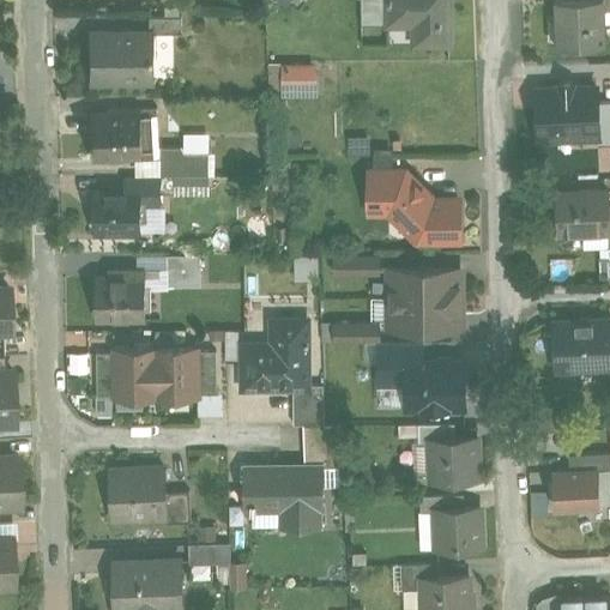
[(360,0),(360,26),(384,26),(382,0),(360,0)]
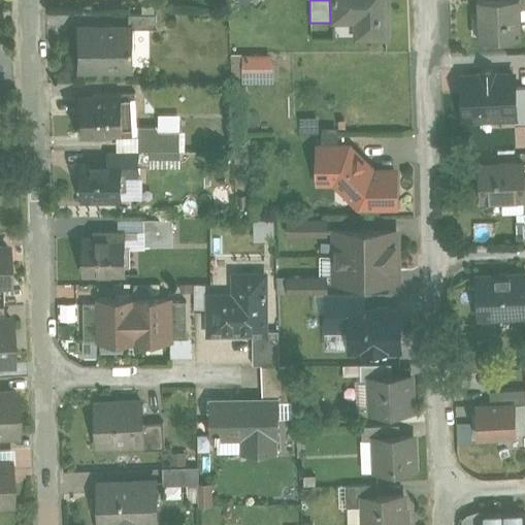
[(329,0),(330,23),(355,23),(355,39),(386,39),(385,0),(329,0)]
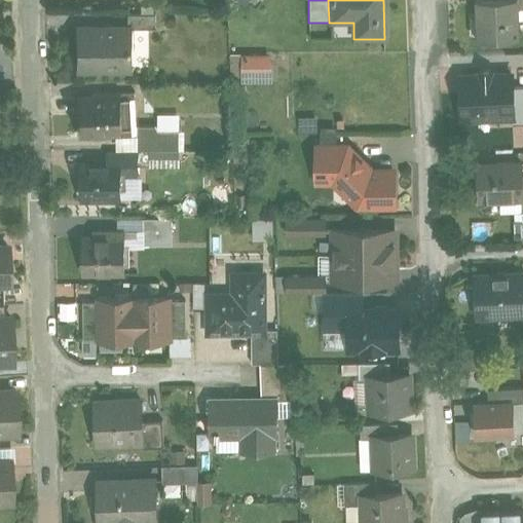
[(515,0),(476,1),(476,40),(516,40),(515,0)]
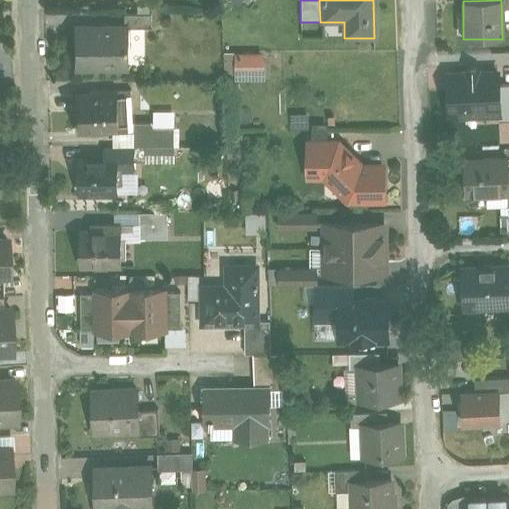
[(150,16),(124,16),(124,28),(128,28),(128,29),(150,29),(150,16)]
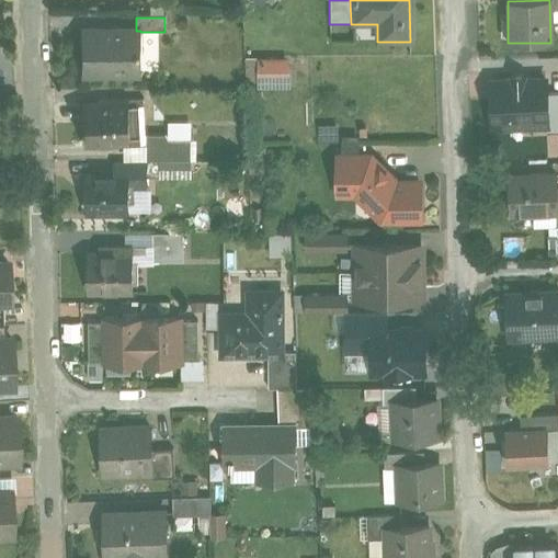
[(136,31),(79,31),(80,77),(140,77),(140,32),(140,31),(136,31)]
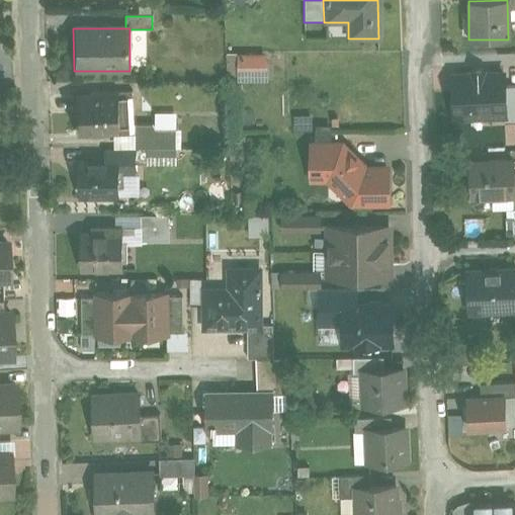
[(229,56),(230,84),(260,82),(259,54),(229,56)]
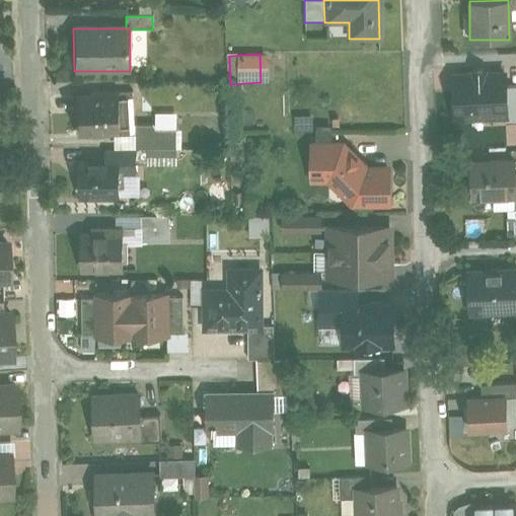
[(500,144),(515,143),(515,86),(500,87),(499,71),(438,74),(441,146),(480,145),(478,131),(499,130),(500,144)]
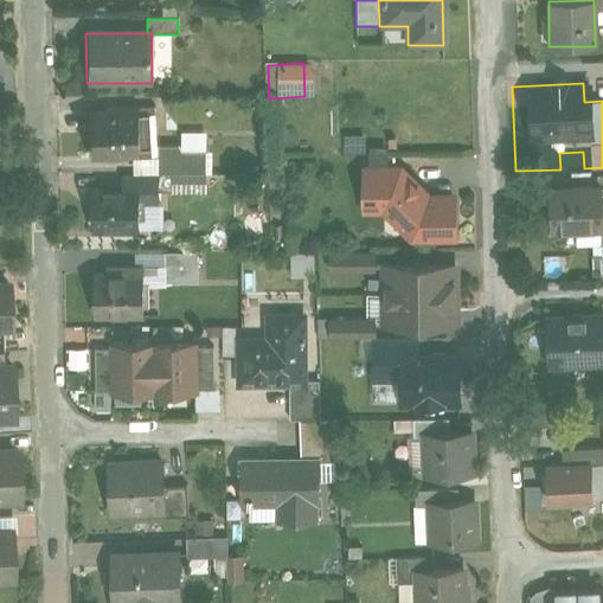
[(154,108),(104,110),(104,114),(87,114),(89,156),(116,155),(116,153),(134,151),(134,158),(151,158),(149,117),(154,117),(154,108)]
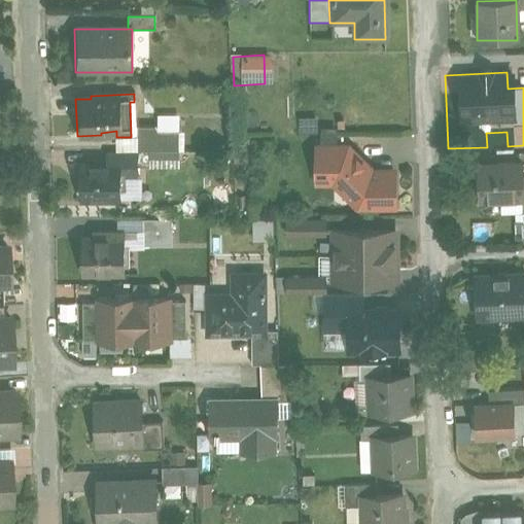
[(156,127),(137,127),(137,151),(178,151),(178,132),(156,132),(156,127)]
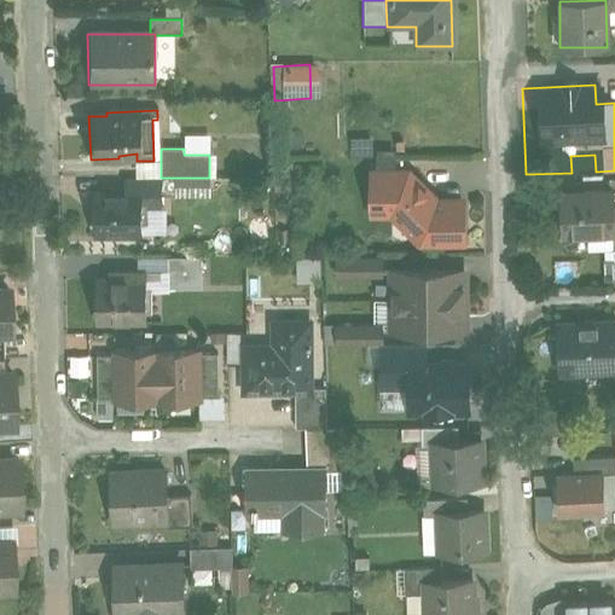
[(462,203),(436,203),(407,174),(372,174),(372,214),(390,214),(419,243),(462,243),(462,203)]
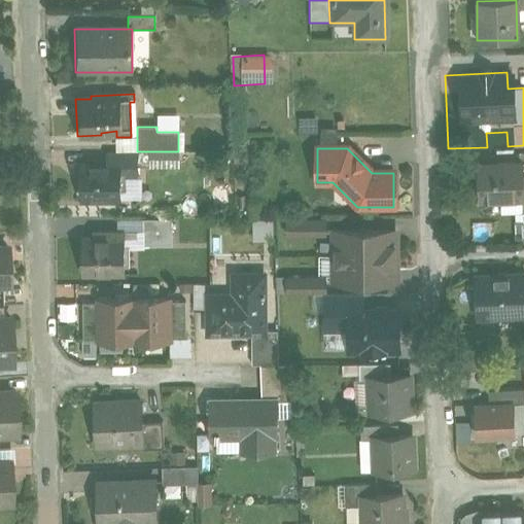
[(105,166),(80,167),(80,200),(119,201),(119,177),(136,177),(137,155),(105,155),(105,166)]
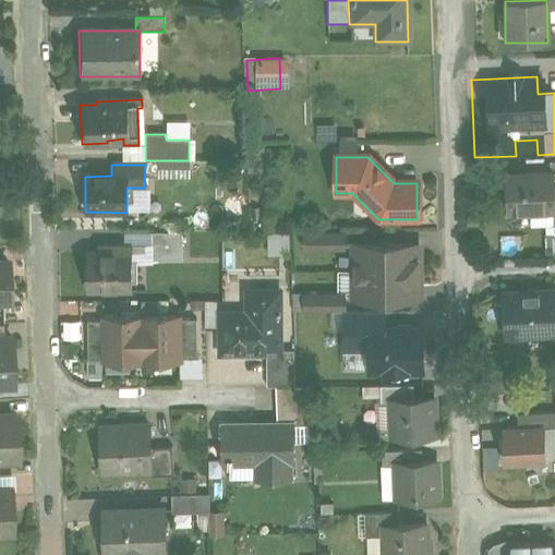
[(552,177),(506,178),(507,214),(552,213),(553,213),(553,189),(552,177)]
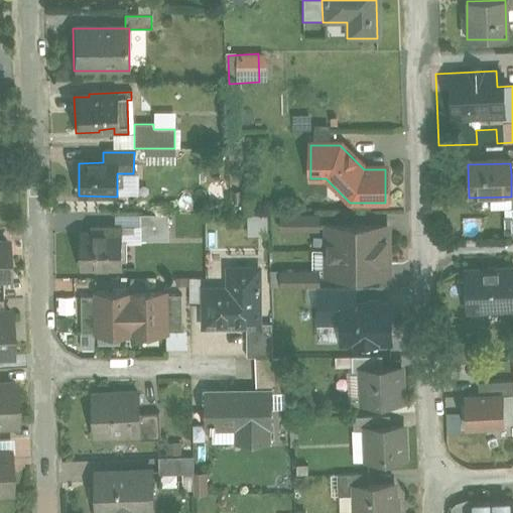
[(317,215),(281,215),(281,232),(313,232),(317,229),(317,215)]
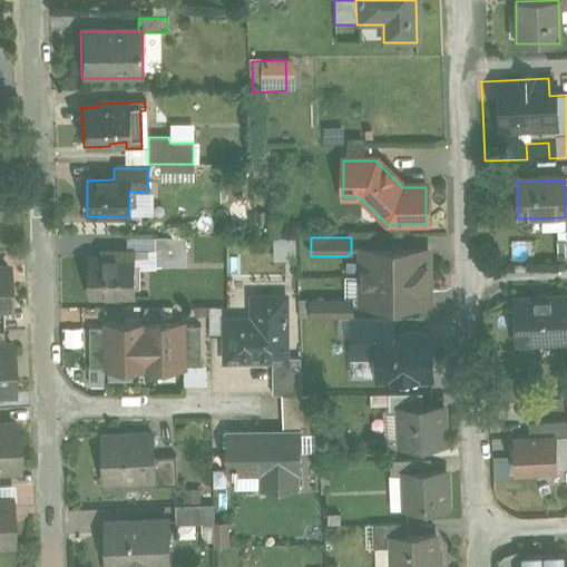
[(265,261),(289,261),(289,238),(265,238),(265,261)]
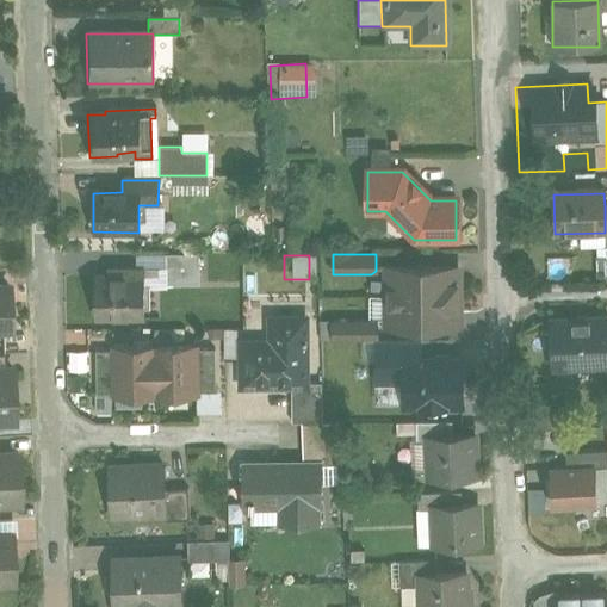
[(197,256),(163,256),(163,271),(180,271),(180,286),(197,286),(197,256)]
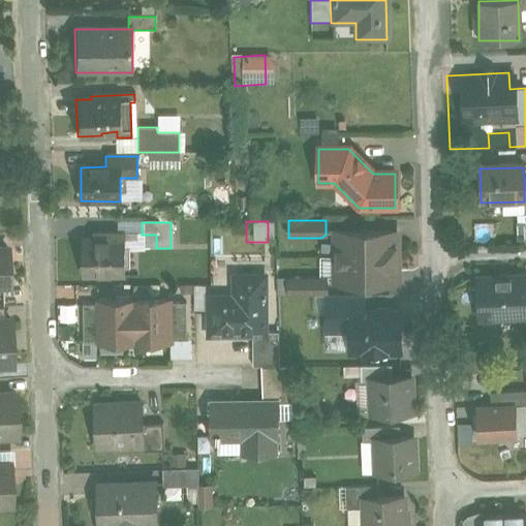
[(135,234),(94,235),(94,243),(82,243),(83,277),(124,276),(123,242),(135,242),(135,234)]
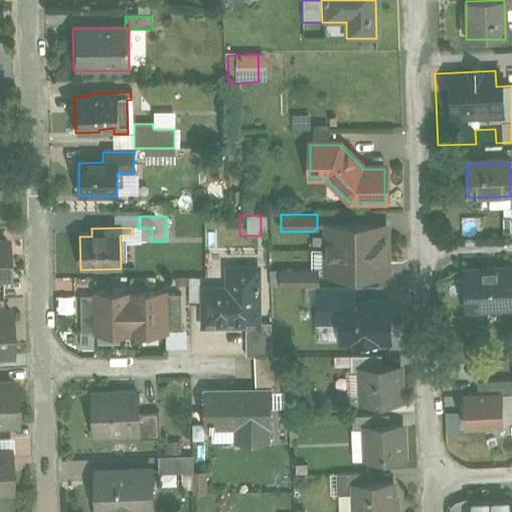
[(385,227),(326,227),(327,251),(385,251),(385,227)]
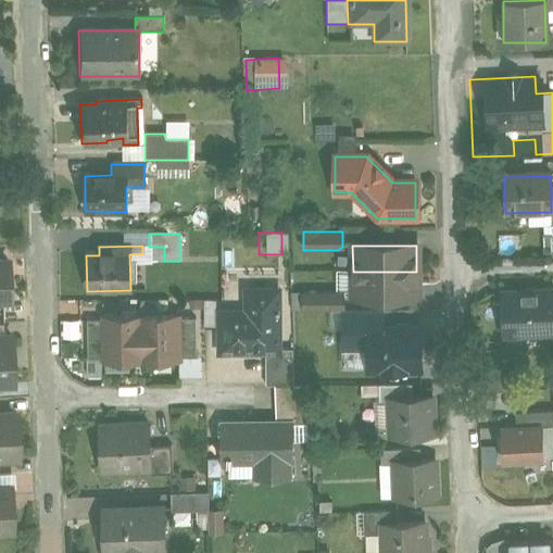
[(0,301),(9,301),(7,263),(0,263),(0,301)]
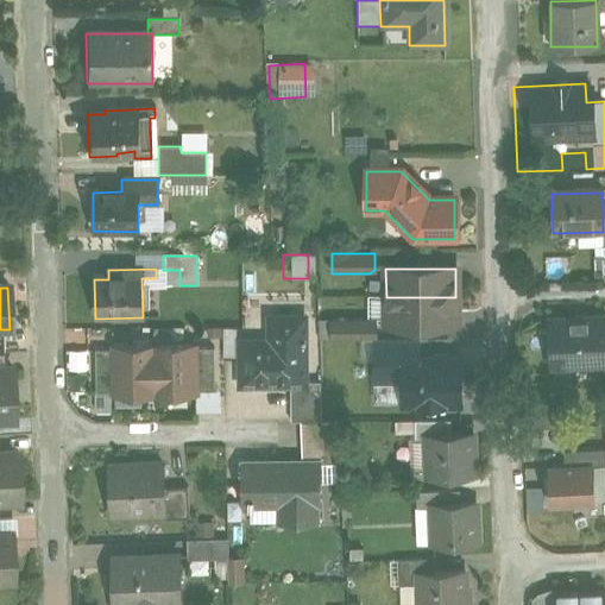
[(455,297),(386,297),(386,326),(455,326),(455,297)]
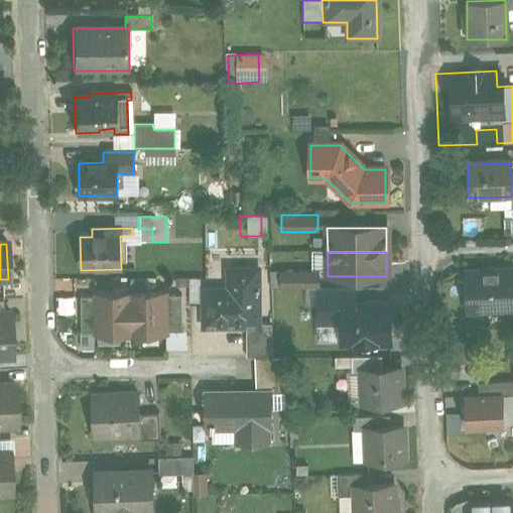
[(202,287),(203,322),(256,321),(255,269),(222,270),(223,287),(202,287)]
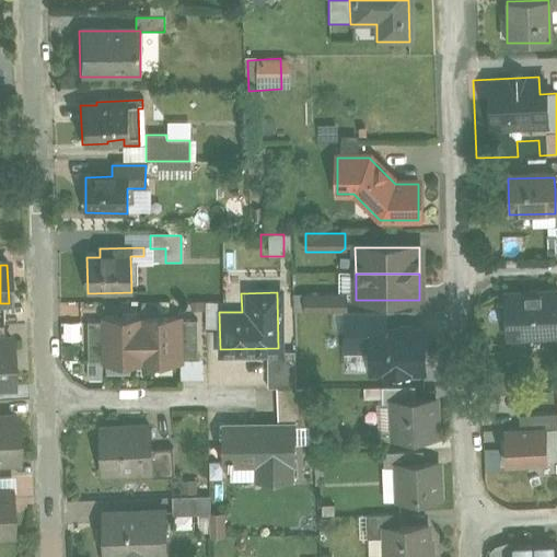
[(341,294),(305,294),(305,313),(344,313),(345,313),(345,298),(341,294)]
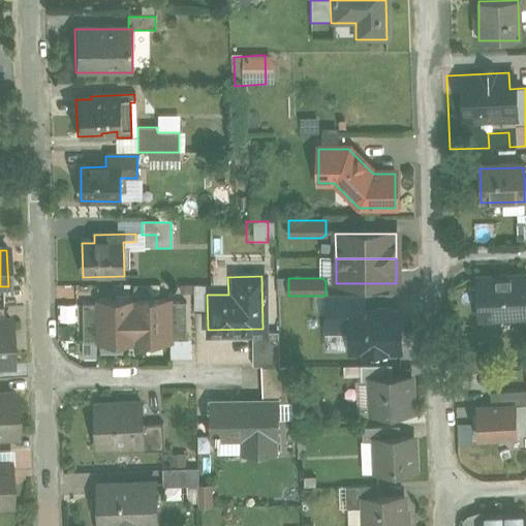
[(525,278),(476,281),(478,319),(497,318),(497,321),(513,320),(513,317),(525,316),(525,278)]
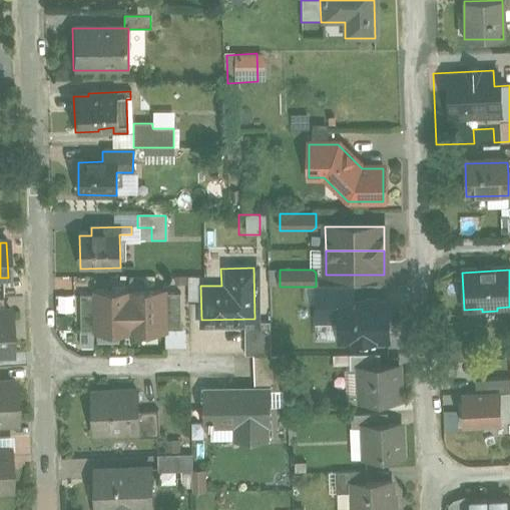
[(316,287),(315,287),(316,311),(339,311),(339,304),(352,304),(352,287),(316,287)]
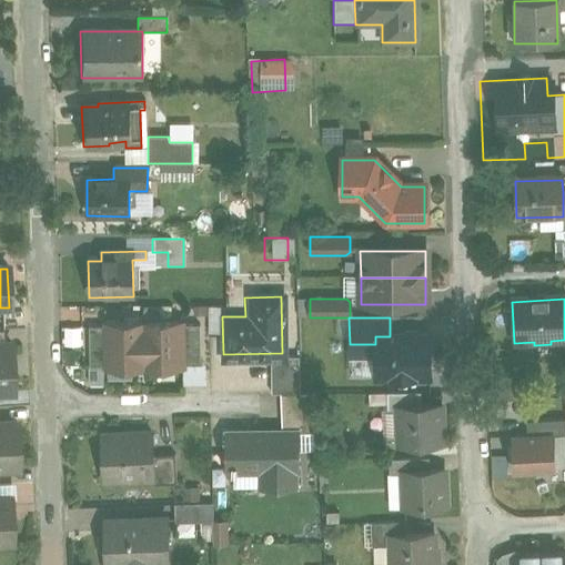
[(143,324),(106,325),(106,328),(107,367),(107,369),(144,369),(143,324)]
